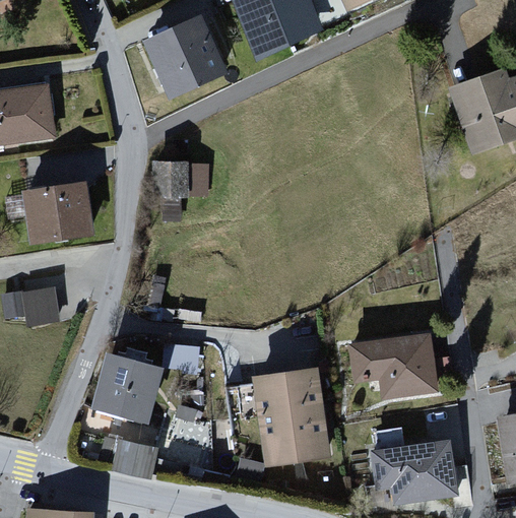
[(320,27),(309,0),(233,0),(254,54),(320,27)]
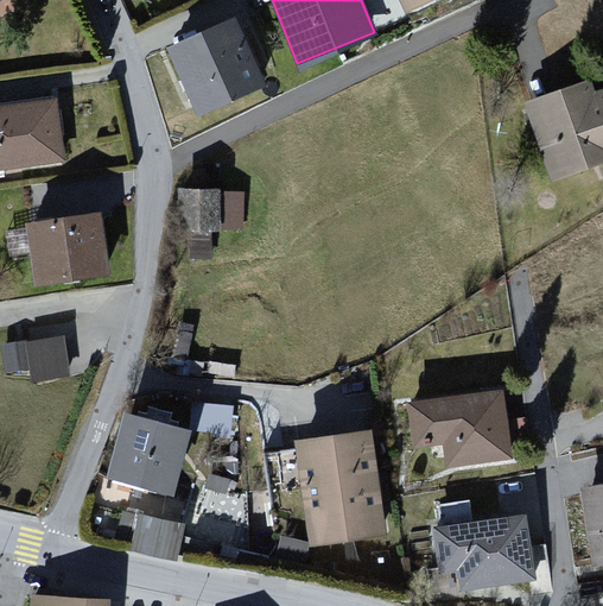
[(397,0),(406,17),(438,0),(397,0)]
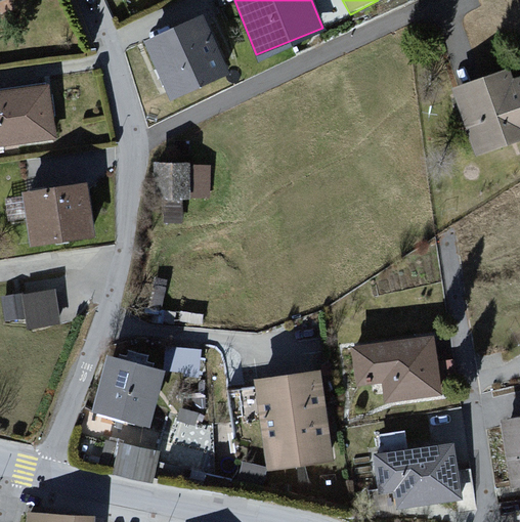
[(226,77),(202,20),(144,45),(168,101),(226,77)]
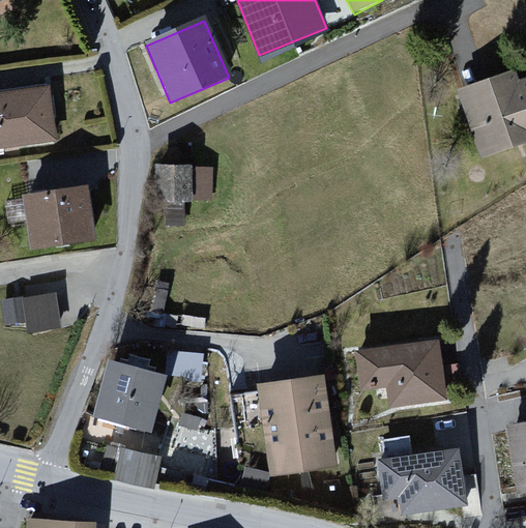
[(512,71),(458,90),(483,163),(525,147),(525,79),(517,83),(512,71)]
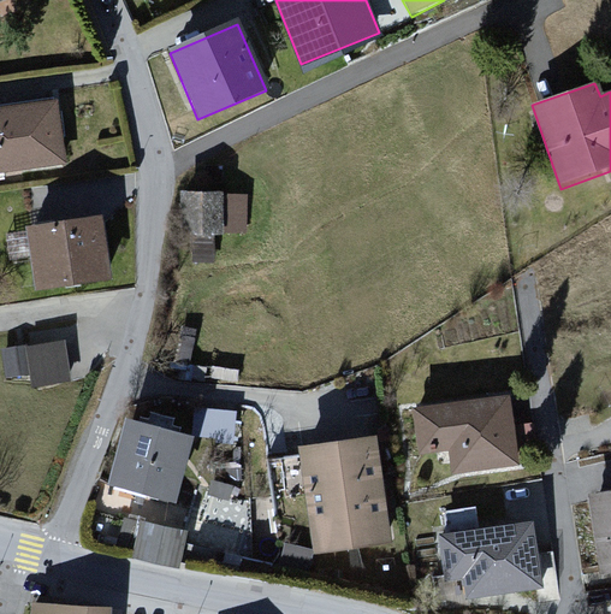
[(51,100),(0,107),(0,167),(61,158),(51,100)]
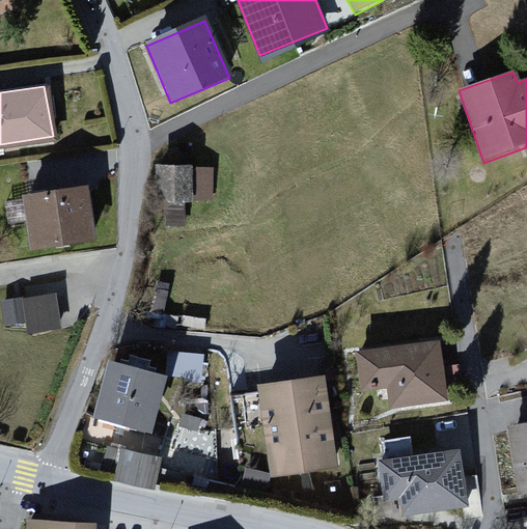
[(213,167),(159,167),(159,205),(213,205),(213,167)]
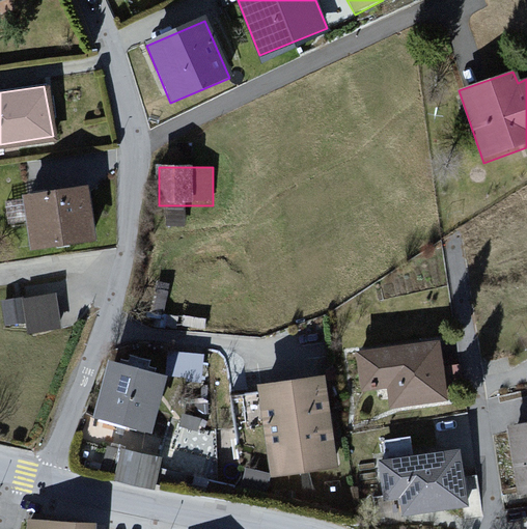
[(87,187),(20,193),(25,245),(92,239),(87,187)]
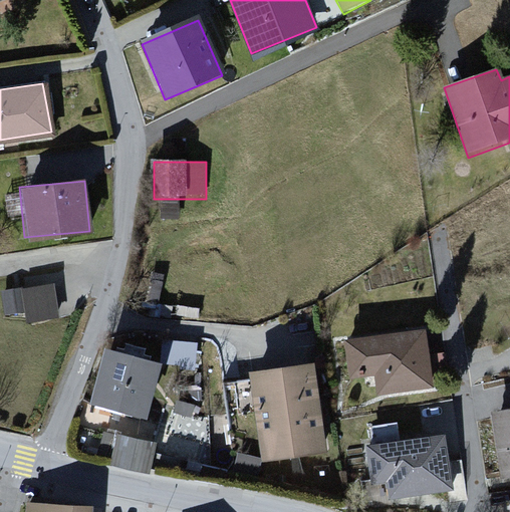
[(55,283),(24,284),(25,311),(56,309),(55,283)]
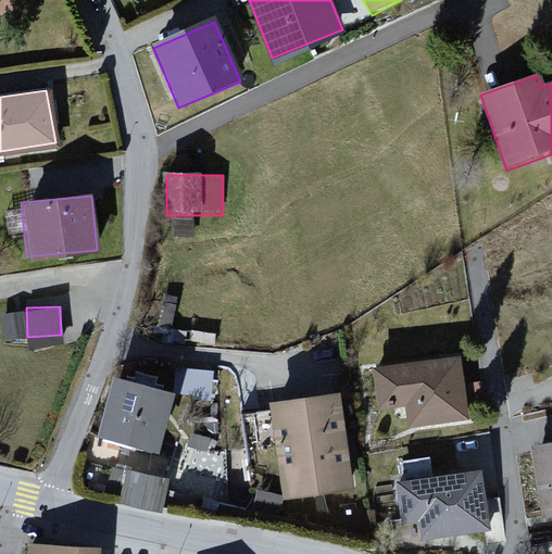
[(463,355),(371,368),(379,436),(473,423),(463,355)]
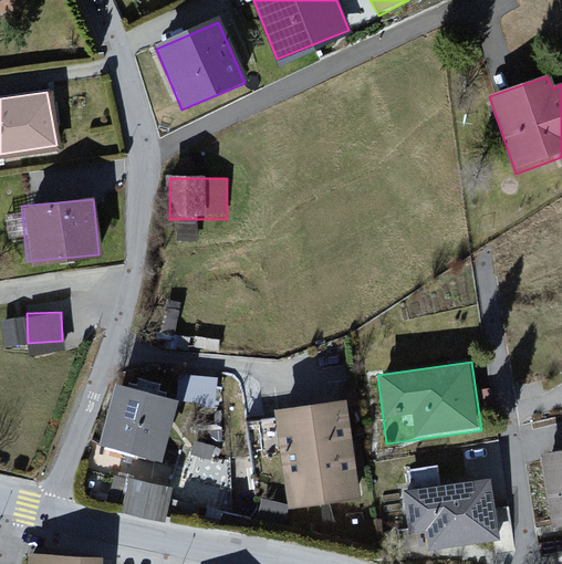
[(177,373),(176,399),(215,400),(216,375),(177,373)]
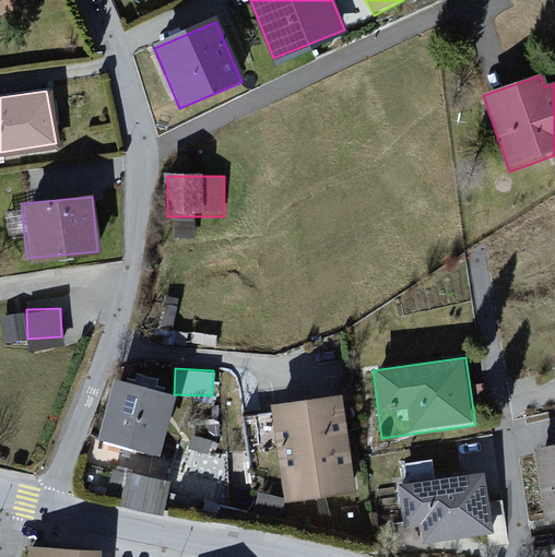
[(176,395),(114,379),(97,441),(160,458),(176,395)]
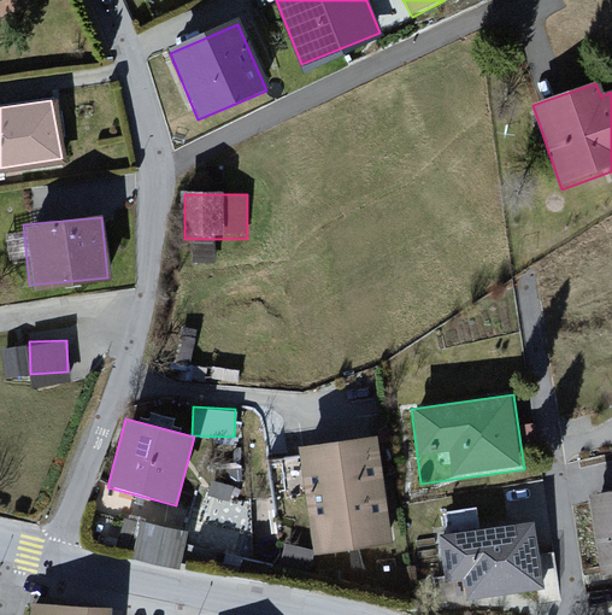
[(376,437),(299,447),(313,554),(390,544),(376,437)]
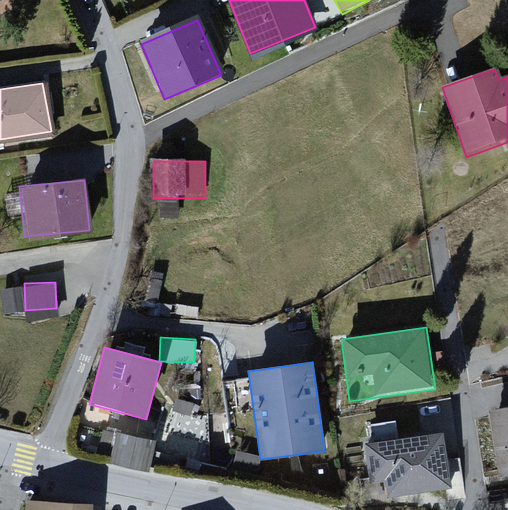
[(507,407),(487,411),(499,480),(507,478),(507,407)]
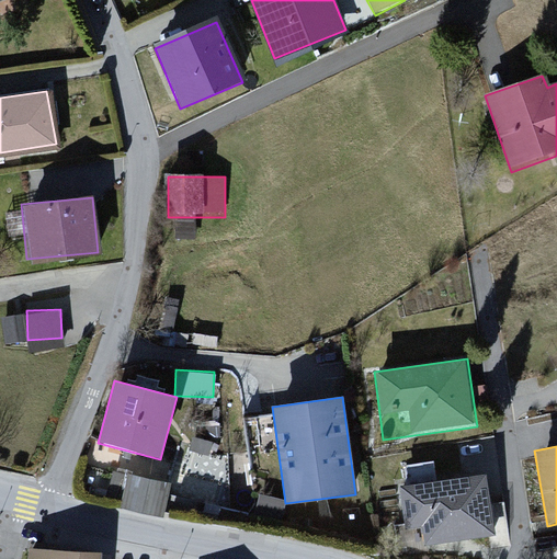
[(405,464),(406,482),(435,480),(434,461),(405,464)]
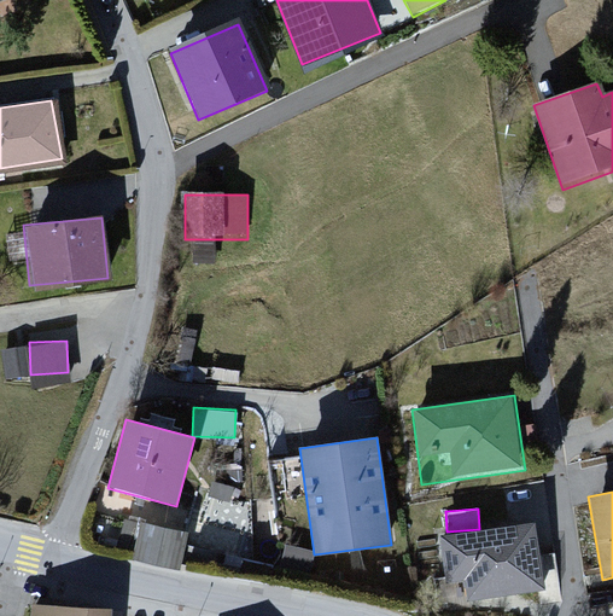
[(535,521),(437,536),(445,583),(463,580),(468,606),(547,593),(535,521)]
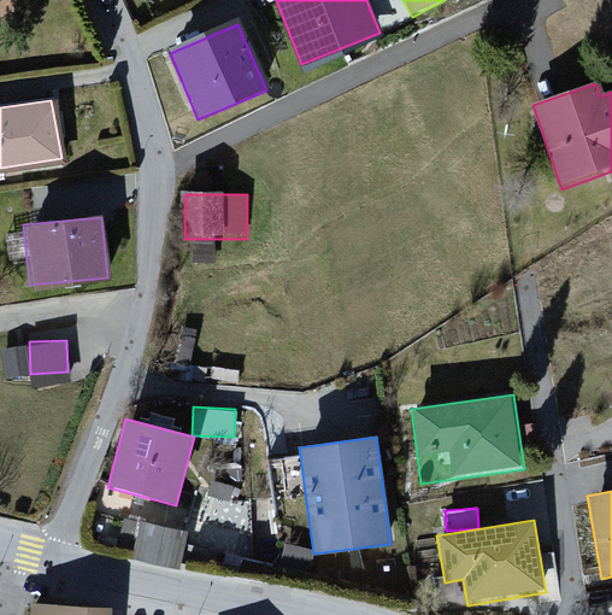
[(186,534),(136,521),(128,556),(177,568),(186,534)]
